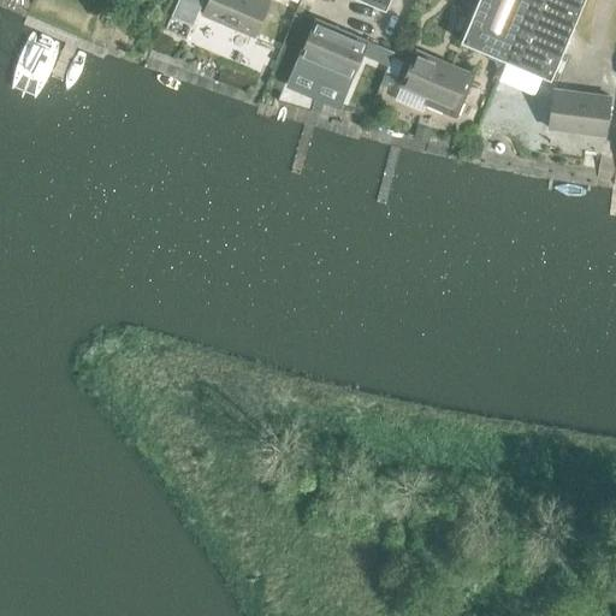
[(176,0),(171,15),(193,23),(201,0),(176,0)]
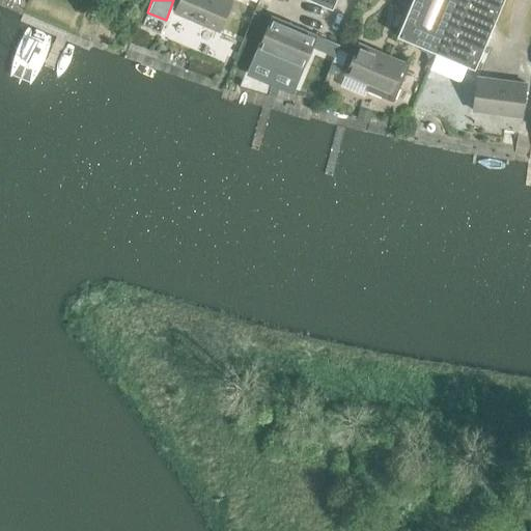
[(178,0),(173,12),(219,31),(231,0),(178,0)]
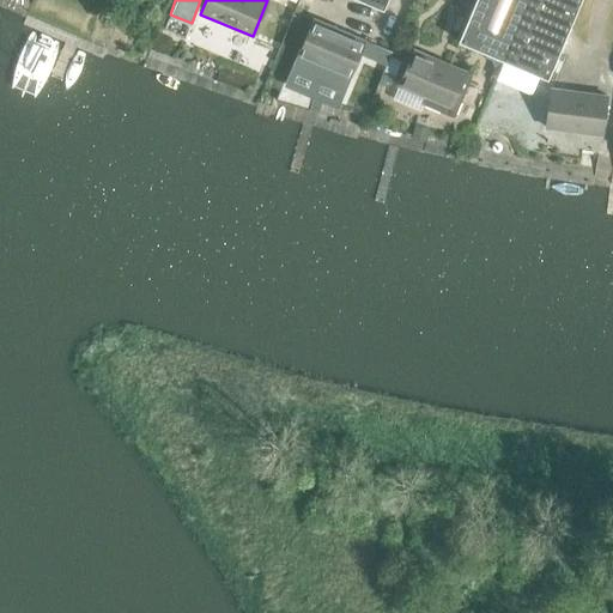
[(474,0),(457,41),(503,60),(527,0),(474,0)]
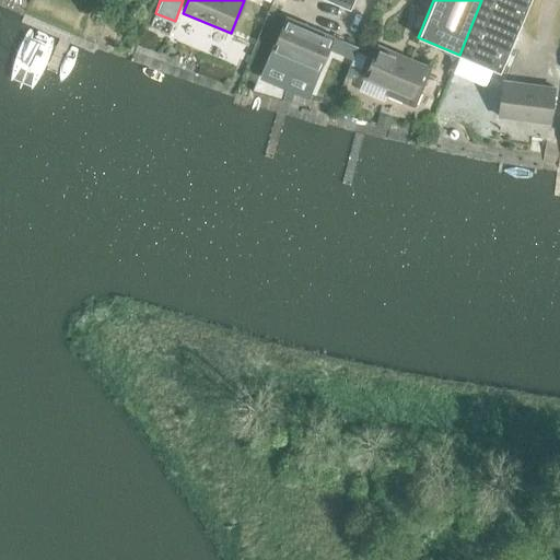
[(489,115),(490,116),(494,82),(496,82),(531,0),(481,0),(459,55),(436,108),(466,113),(469,116),(473,119),(480,119),(485,119),(489,115)]
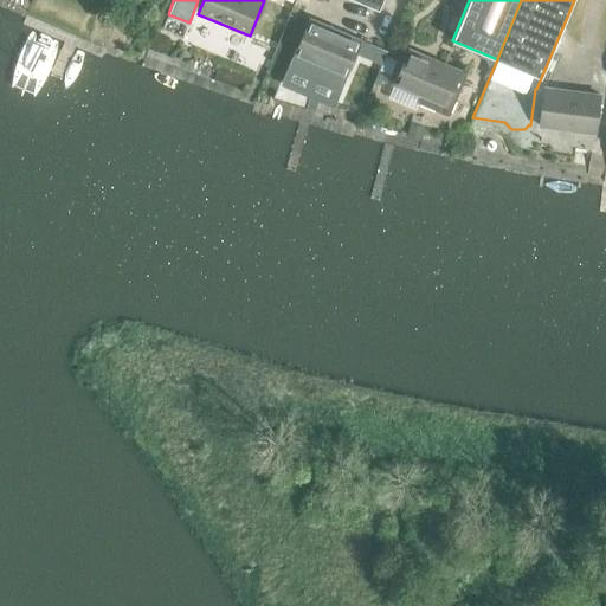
[(288,68),(341,90),(347,76),(346,76),(360,40),(309,19),(295,53),(294,53),(288,68)]
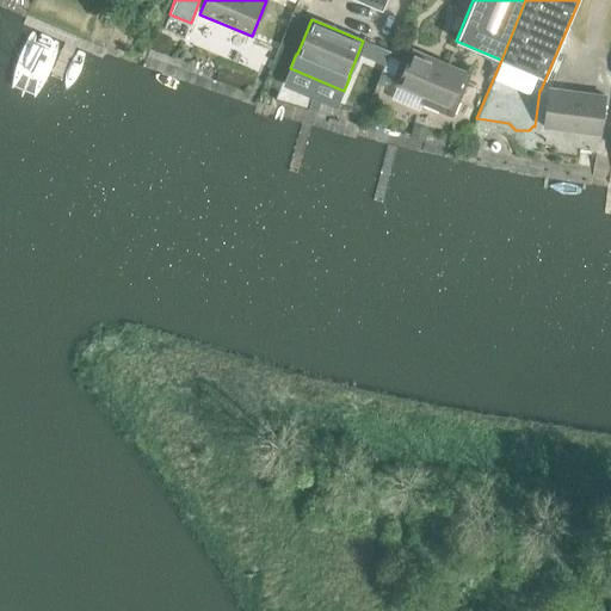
[(371,44),(365,57),(384,65),(389,51),(371,44)]
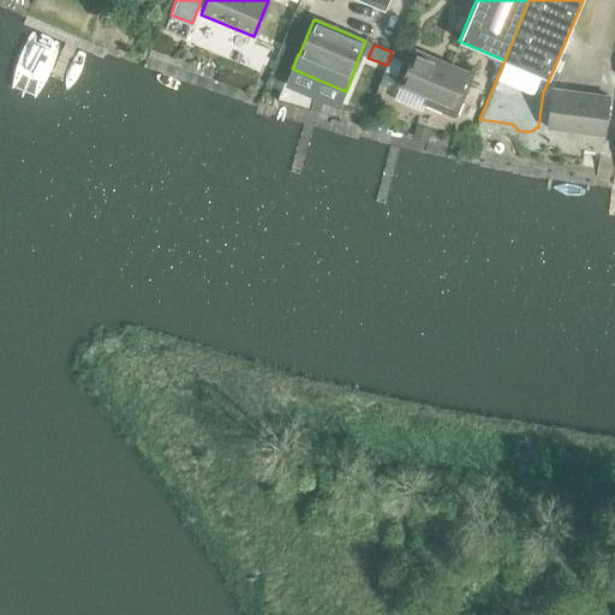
[(425,106),(455,118),(473,75),(415,51),(399,87),(429,99),(425,106)]
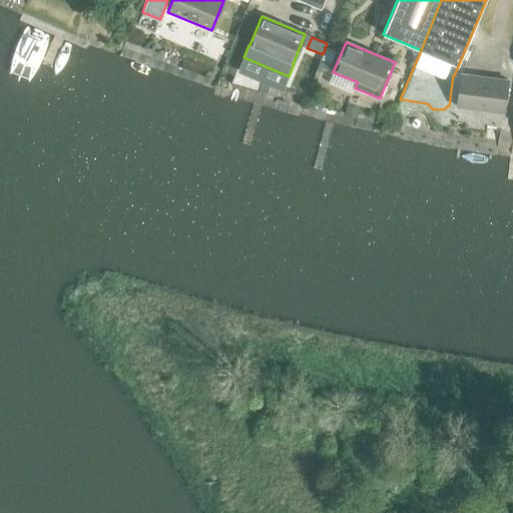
[(449,106),(503,113),(507,80),(461,74),(460,76),(454,75),(453,75),(449,106)]
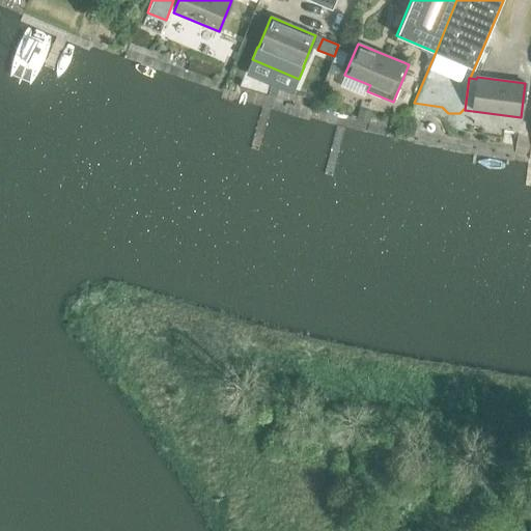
[(359,109),(356,120),(369,123),(372,112),(359,109)]
